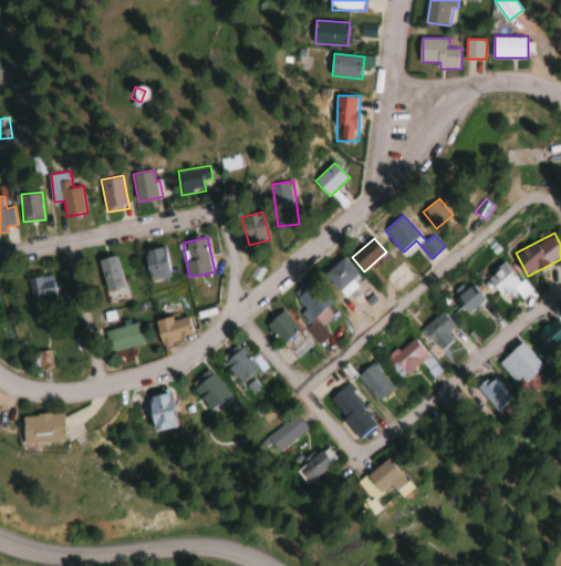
[(173,278),(167,246),(146,250),(152,281),(173,278)]
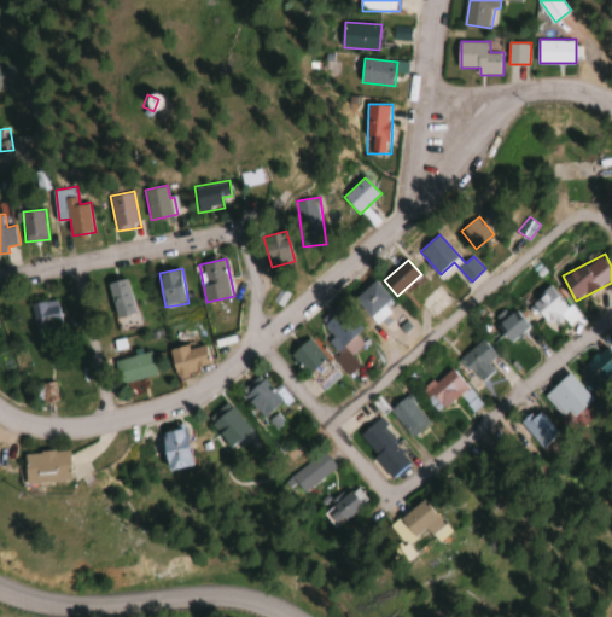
[(120,319),(139,312),(127,278),(109,284),(120,319)]
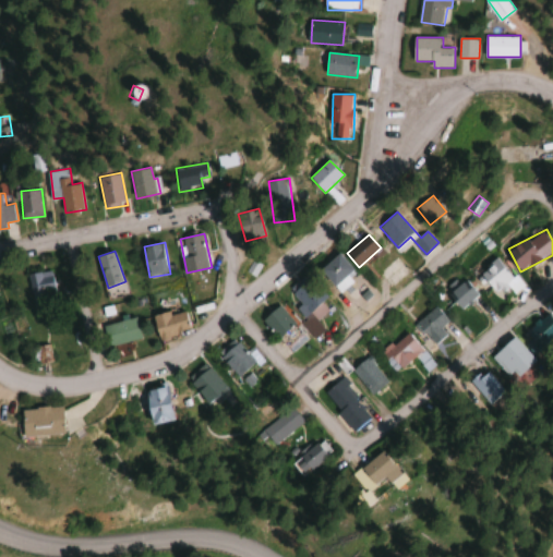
[(355,269),(341,253),(321,269),(335,287),(355,269)]
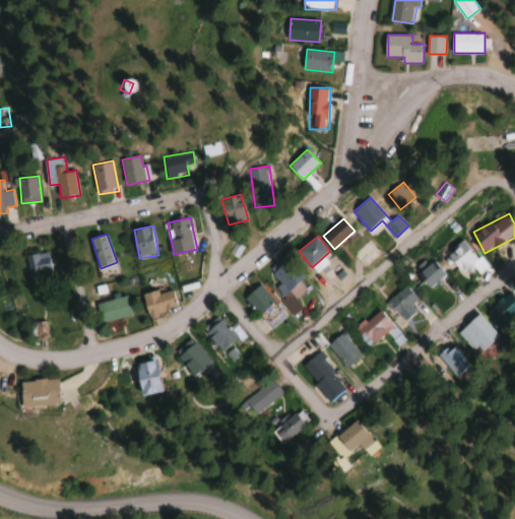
[(478,260),(465,241),(447,254),(460,272),(478,260)]
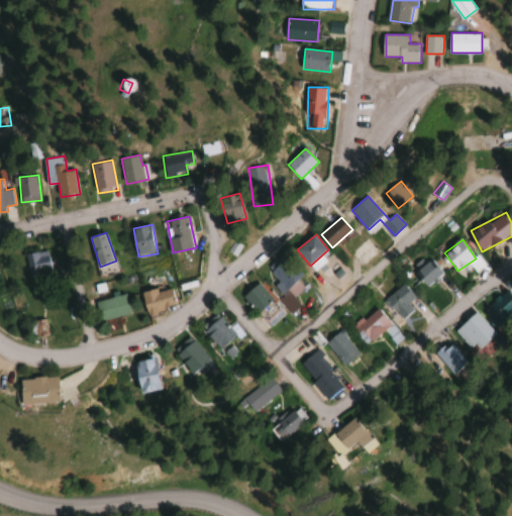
[(32,284),(54,281),(48,249),(27,253),(32,284)]
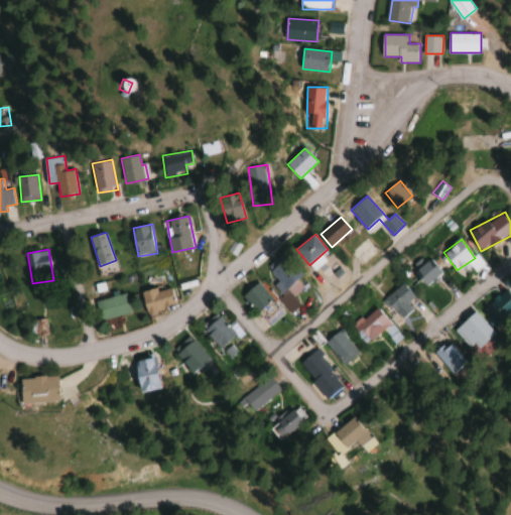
[(275,284),(291,311),(301,305),(294,294),(305,288),(300,277),(302,276),(289,255),(271,266),(280,282),(275,284)]
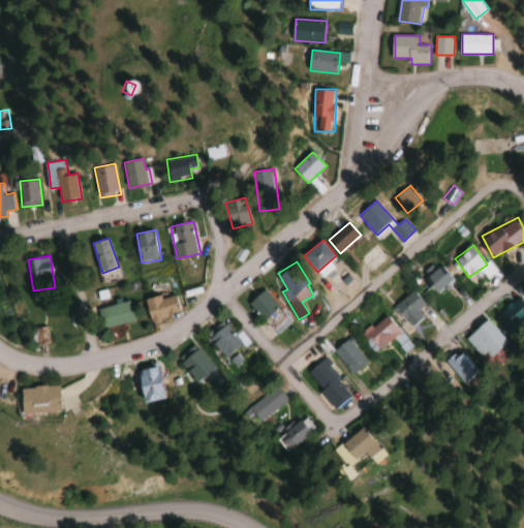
[(456,278),(442,265),(426,279),(439,293),(456,278)]
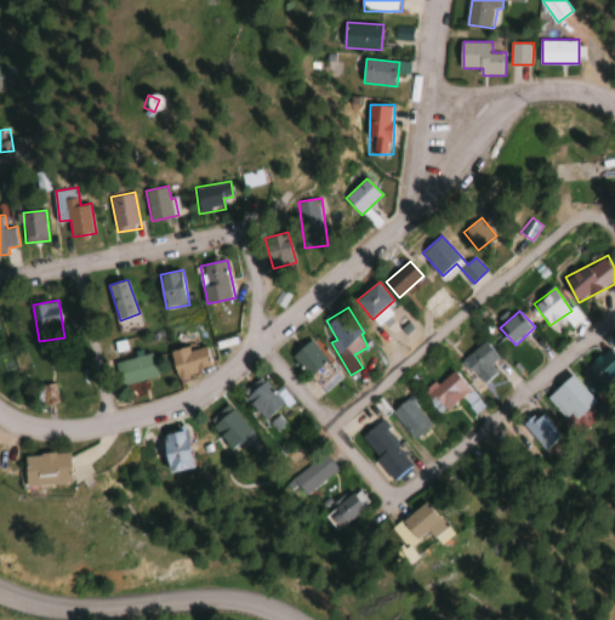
[(320,393),(342,381),(318,339),(297,351),(320,393)]
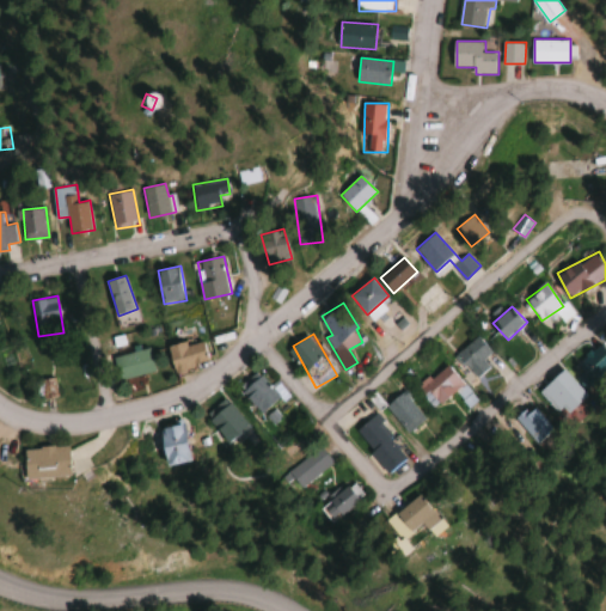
[(475,378),(491,367),(485,356),(493,352),(483,336),(459,352),(475,378)]
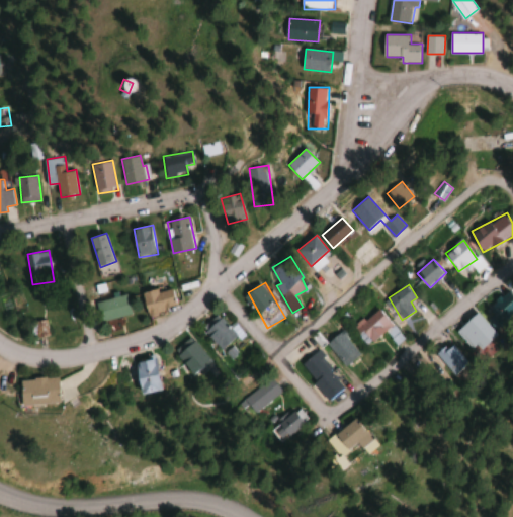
[(145,309),(174,311),(175,291),(147,289),(145,309)]
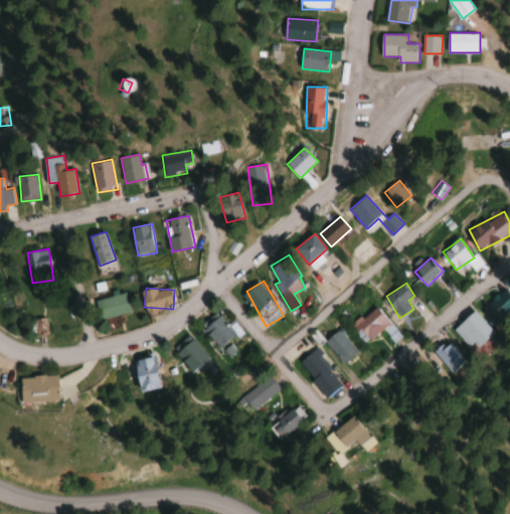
[(99,320),(131,311),(126,292),(93,301),(99,320)]
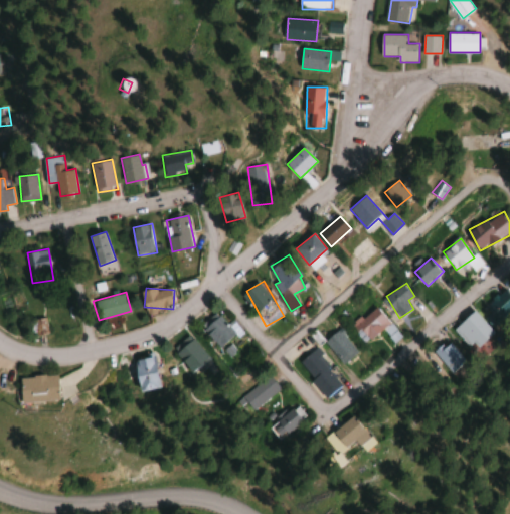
[(509,297),(489,297),(489,325),(505,325),(505,312),(509,312),(509,297)]
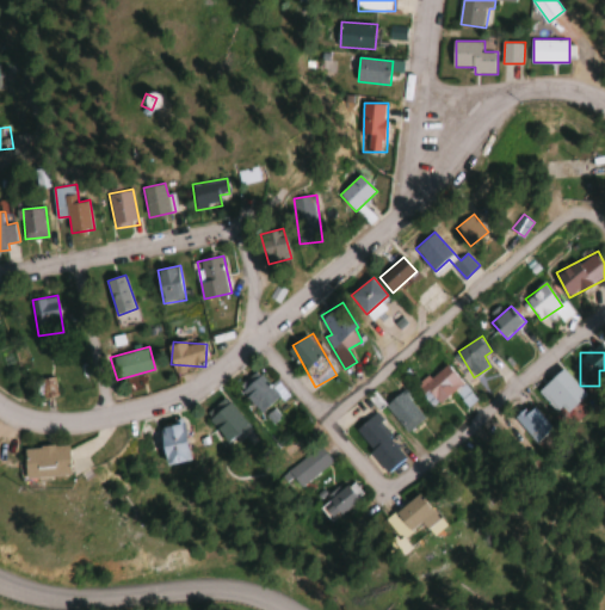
[(433,406),(464,384),(450,363),(419,384),(433,406)]
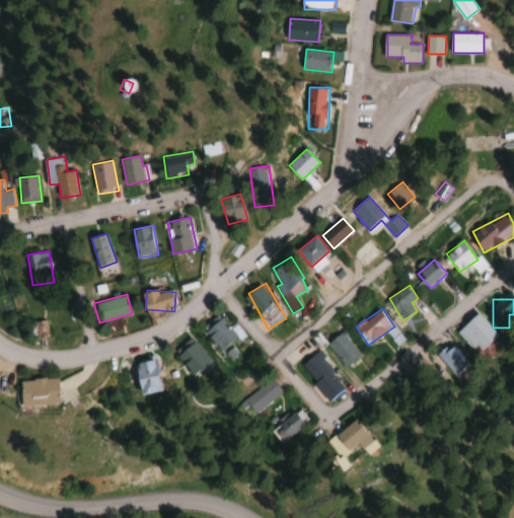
[(221,350),(238,337),(222,314),(204,327),(221,350)]
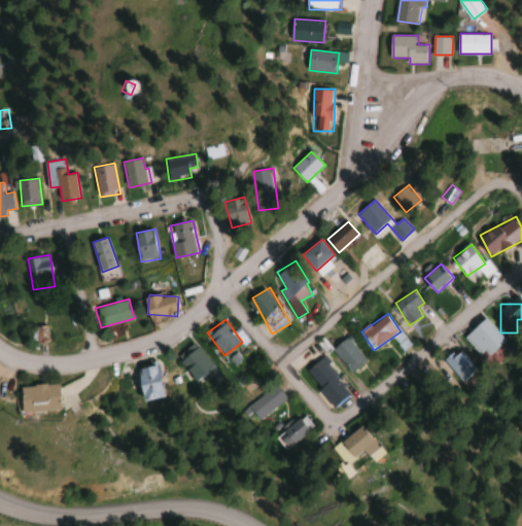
[(505,344),(487,319),(464,335),(483,359),(505,344)]
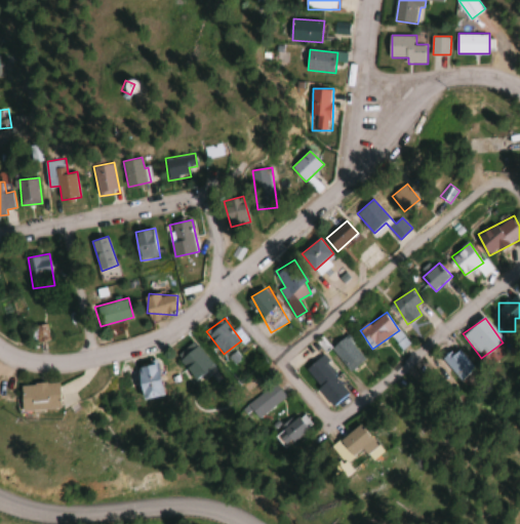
[(45,343),(45,325),(32,325),(32,343),(45,343)]
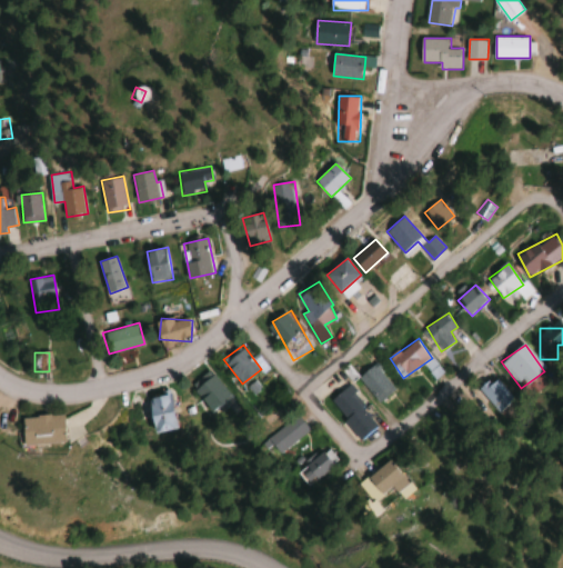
[(378,402),(394,389),(375,364),(359,377),(378,402)]
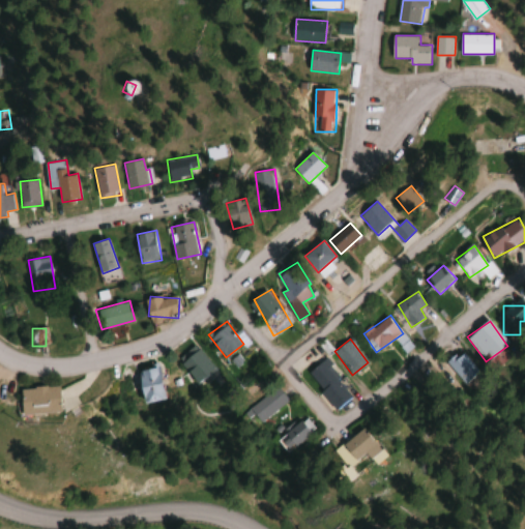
[(194,384),(214,371),(201,348),(179,361),(194,384)]
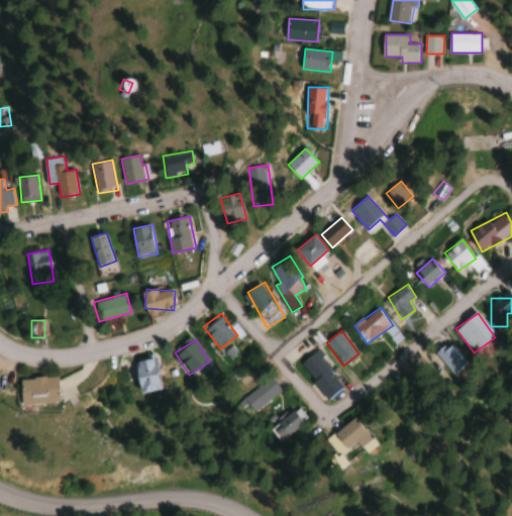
[(450,376),(466,364),(448,342),(433,353),(450,376)]
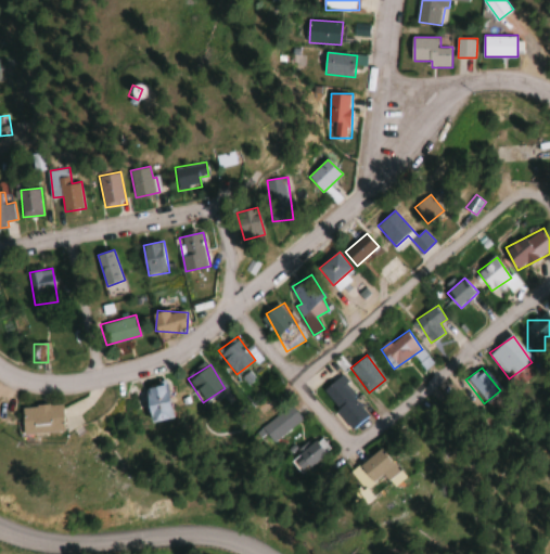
[(320,390),(347,430),(366,417),(339,378),(320,390)]
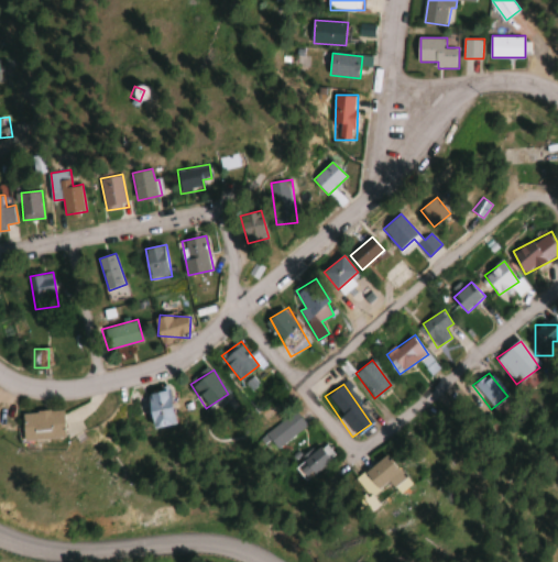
[(145,390),(145,427),(167,427),(167,390),(145,390)]
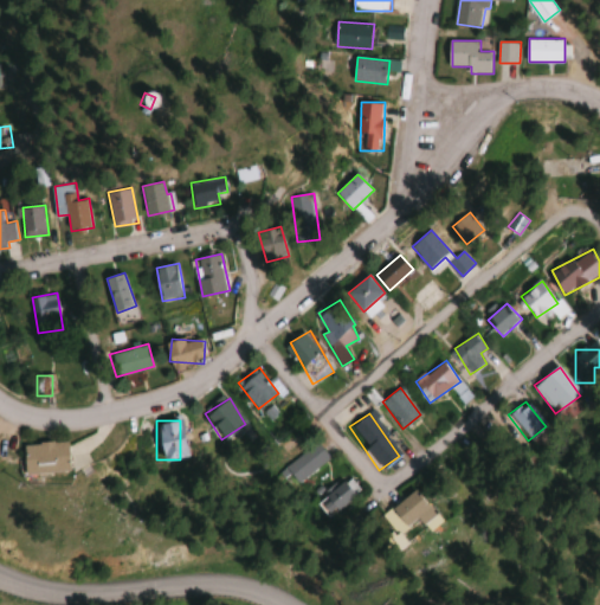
[(328,458),(316,443),(283,468),(295,484),(328,458)]
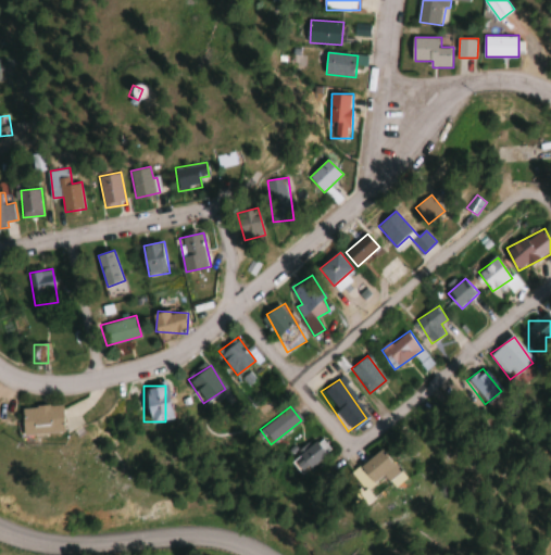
[(54,407),(12,407),(12,437),(54,437),(54,407)]
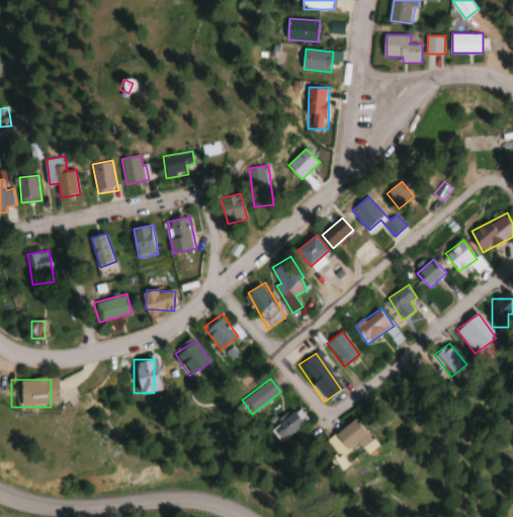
[(265,430),(275,444),(300,425),(288,411),(265,430)]
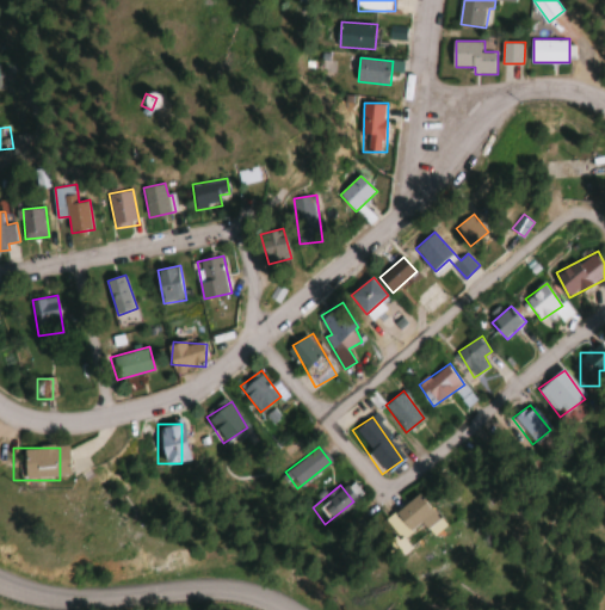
[(377,521),(393,541),(413,527),(423,538),(434,529),(411,497),(377,521)]
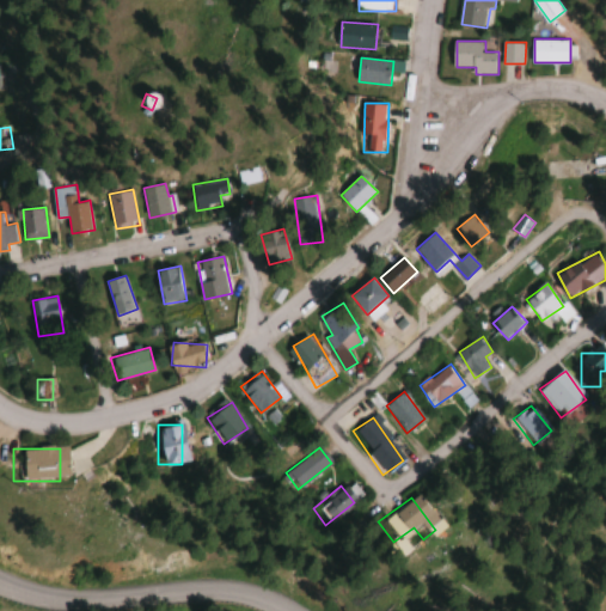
All buildings are outlined.
